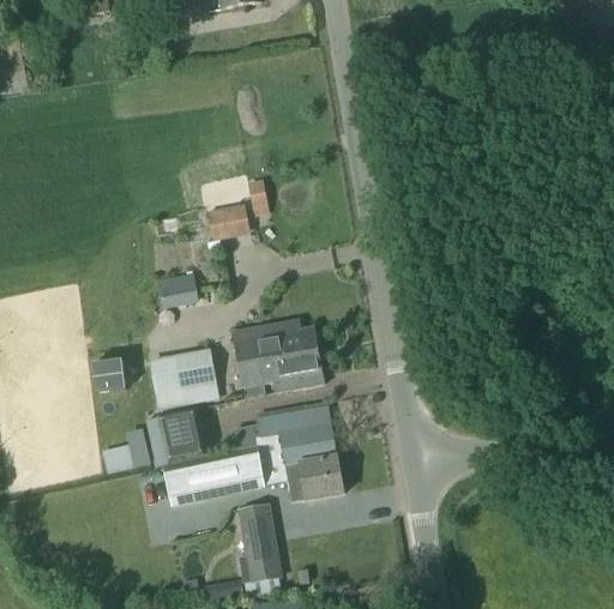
[(109,11),(107,0),(86,0),(89,14),(109,11)]
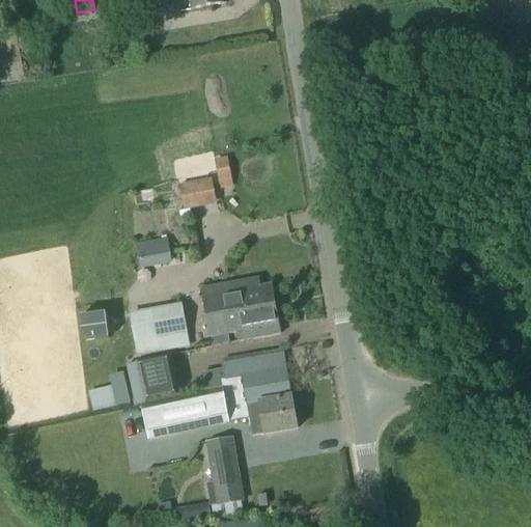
[(228,176),(225,157),(215,159),(218,178),(228,176)]
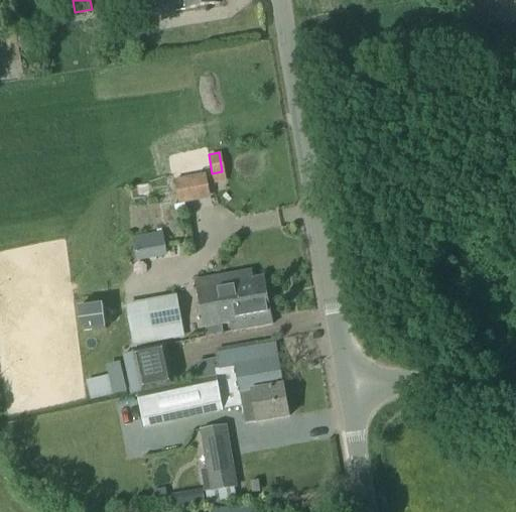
[(206,170),(173,177),(178,202),(211,196),(206,170)]
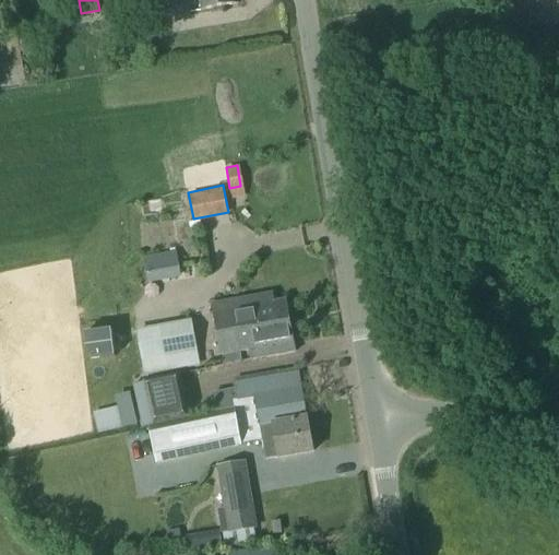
[(175,251),(142,257),(146,281),(179,275),(175,251)]
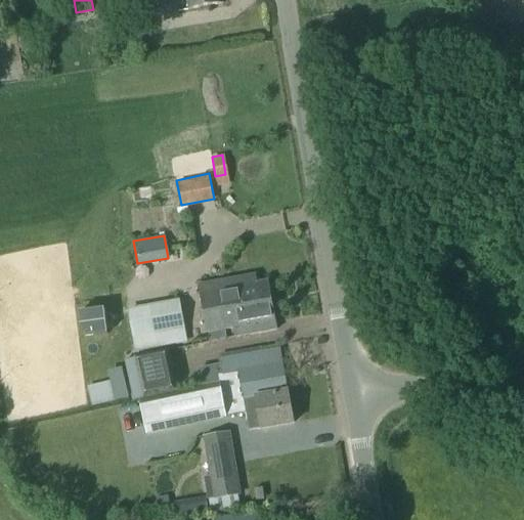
[(207,331),(237,326),(234,305),(246,304),(247,306),(258,304),(255,282),(256,280),(254,273),(212,280),(213,283),(207,284),(206,282),(199,283),(207,331)]
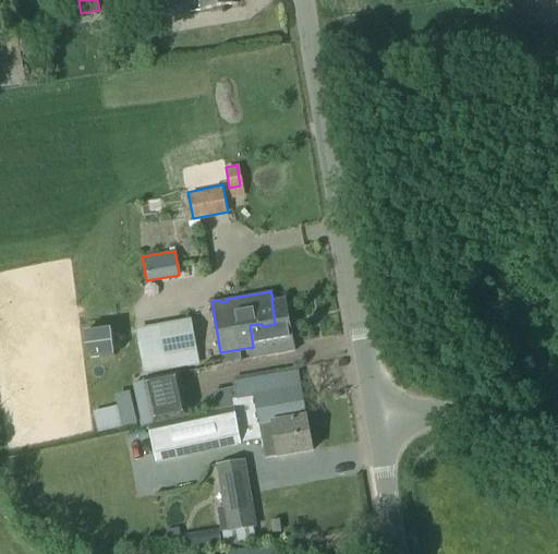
[(284,297),(273,299),(271,300),(275,324),(263,326),(262,324),(250,325),(253,347),(254,346),(255,354),(264,353),(264,354),(276,351),(293,349),(284,297)]
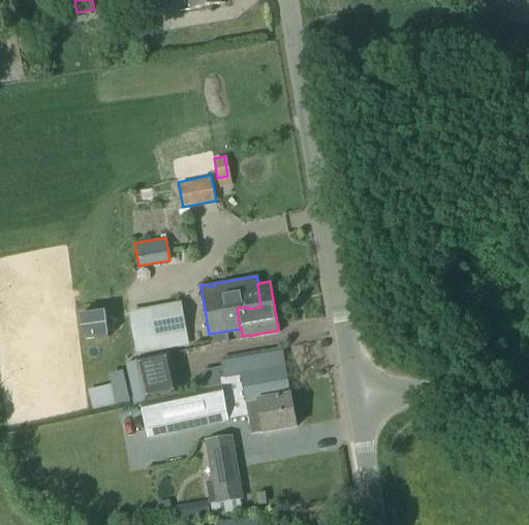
[(180,301),(130,310),(135,338),(185,329),(180,301)]
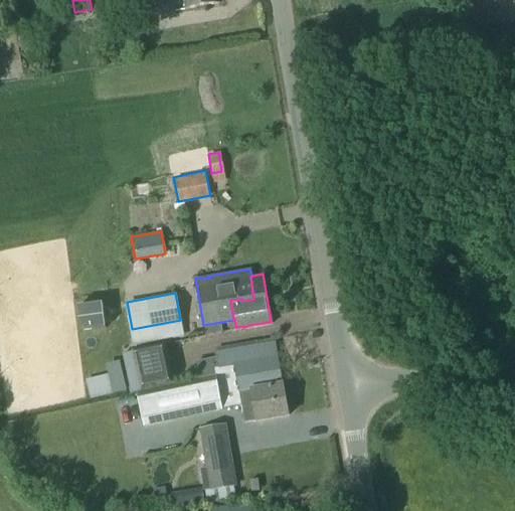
[(103,301),(76,304),(80,329),(106,325),(103,301)]
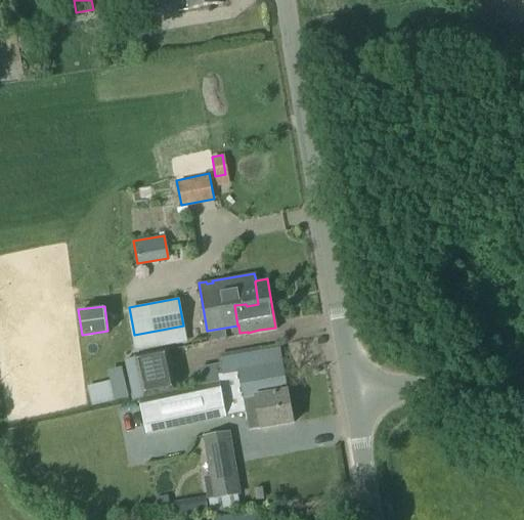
[(142,397),(177,390),(168,347),(133,355),(142,397)]
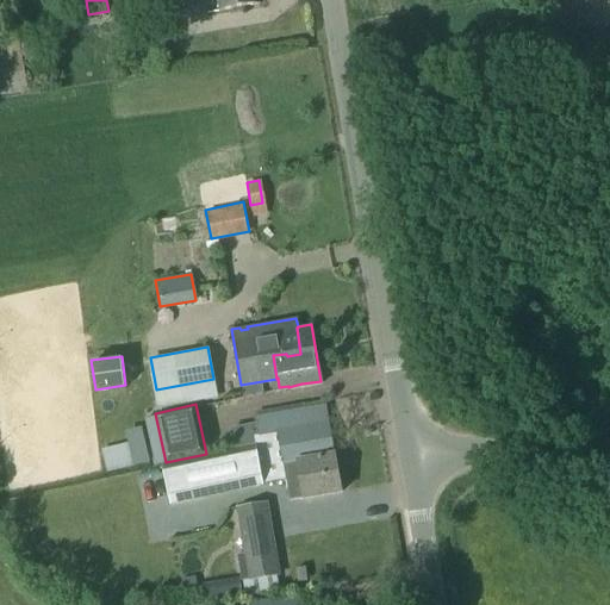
[(274,413),(256,417),(256,420),(259,432),(277,429),(282,459),(335,450),(329,419),(323,420),(321,404),(282,411),(274,412),(274,413)]
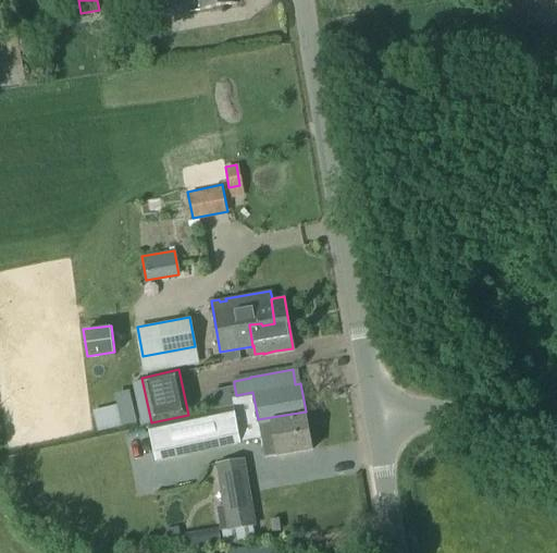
[(236,395),(232,396),(233,404),(240,440),(261,437),(264,455),(277,453),(312,447),(306,412),(258,419),(252,392),(236,395)]
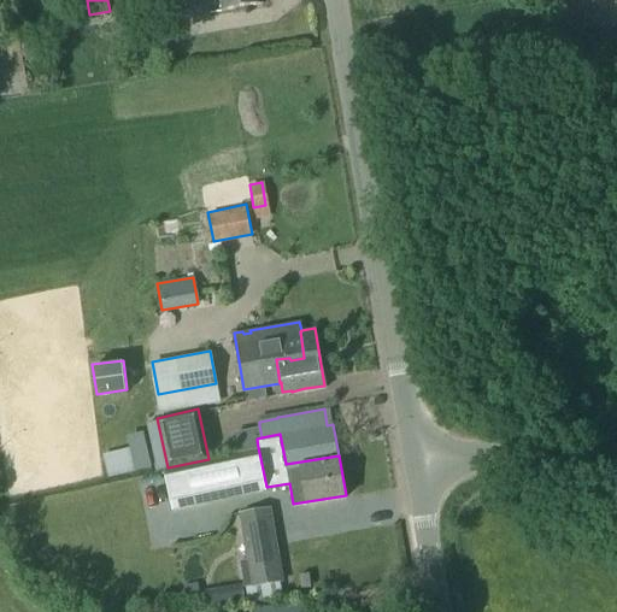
[(168,468),(164,469),(166,482),(172,508),(265,488),(265,487),(266,487),(258,447),(238,452),(209,458),(209,459),(168,468)]
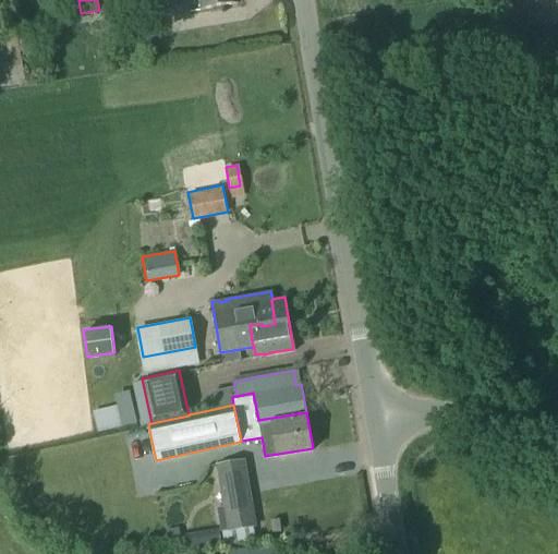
[(244,458),(218,464),(226,505),(217,506),(221,530),(222,530),(225,544),(256,538),(254,525),(256,524),(244,458)]
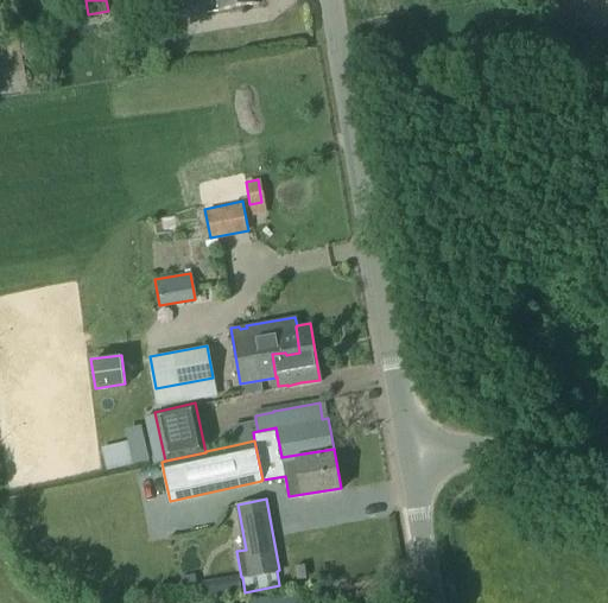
[(295,564),(297,578),(306,577),(304,563),(295,564)]
